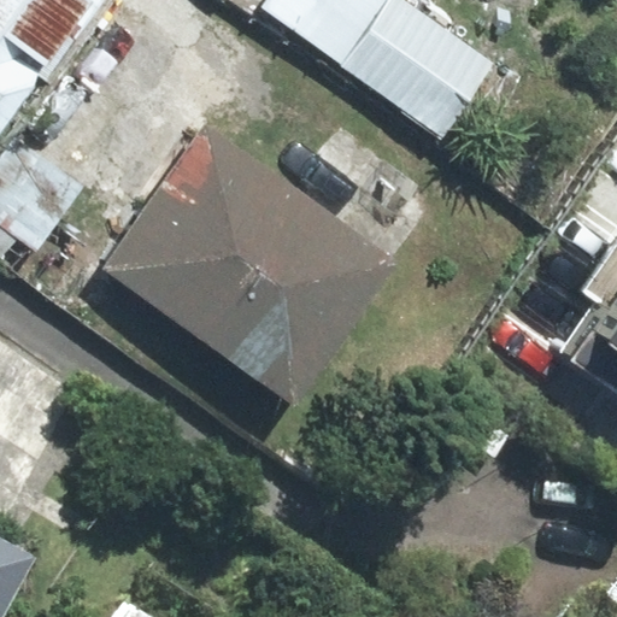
[(0,0),(0,128),(37,75),(47,82),(103,0),(0,0)]
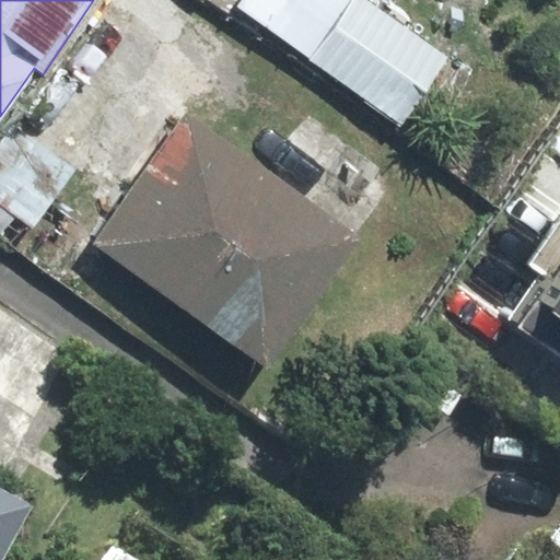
[(363,0),(244,0),(238,8),(400,123),(446,59),(363,0)]
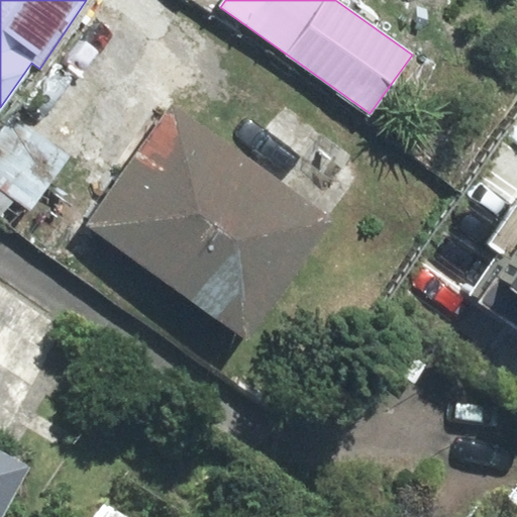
[(176,108),(91,223),(246,336),(330,221),(176,108)]
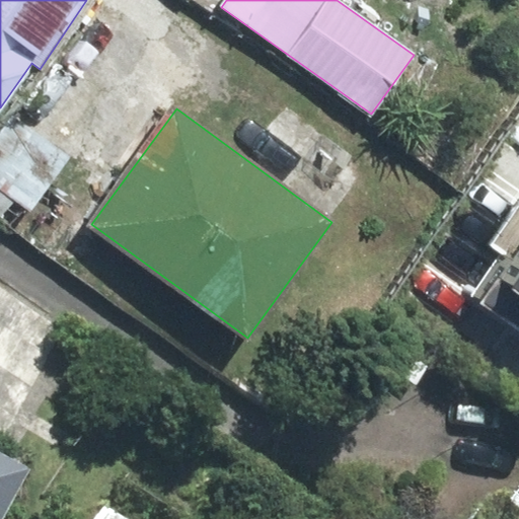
[(66,158),(11,120),(0,136),(0,215),(17,227),(66,158)]
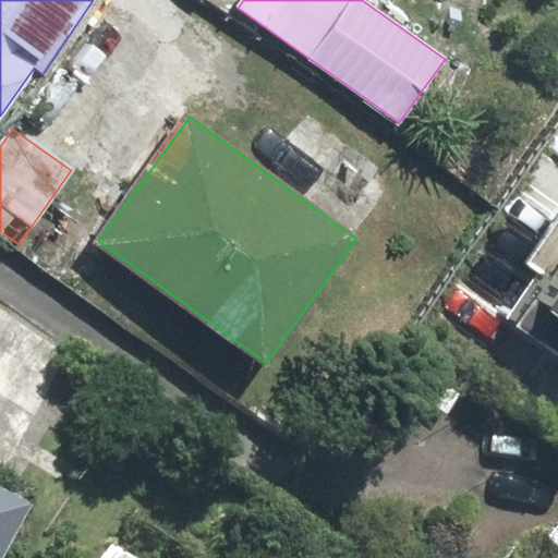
[(557,275),(521,327),(557,352),(557,275)]
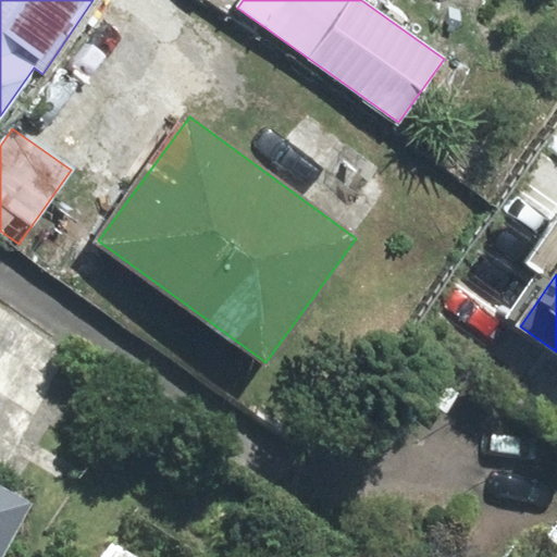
[(0,556),(1,556),(31,505),(0,487),(0,556)]
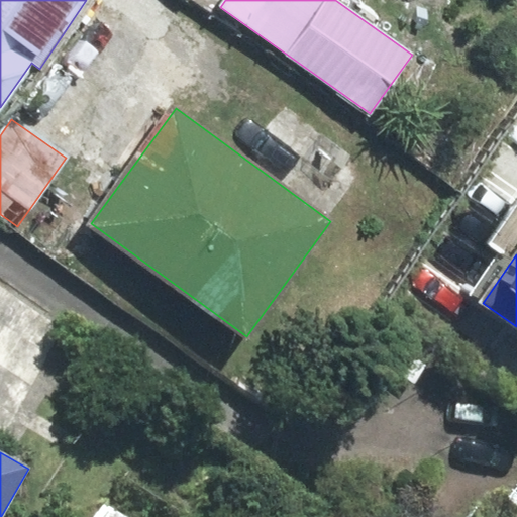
All buildings are outlined.
